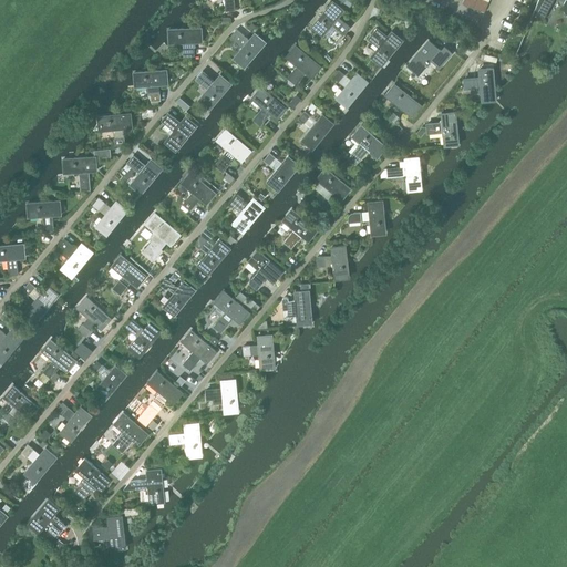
[(225,0),(226,10),(235,10),(234,0),(225,0)]
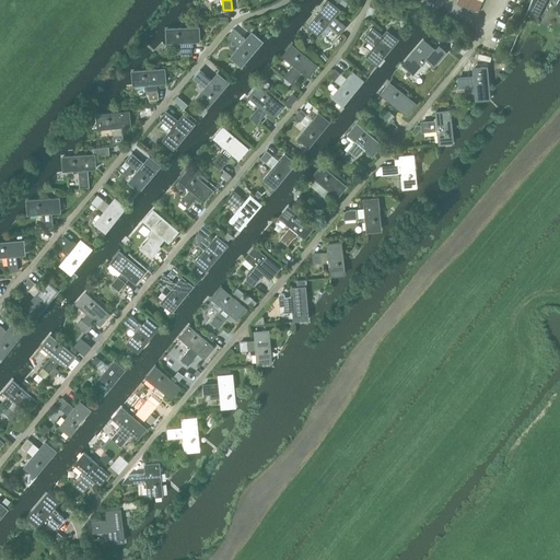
[(527,15),(536,20),(546,0),(556,0),(557,0),(557,2),(557,3),(557,4),(557,6),(557,7),(557,8),(557,9),(558,10),(558,11),(559,12),(559,0),(531,0),(525,15),(526,13),(528,14),(527,15)]
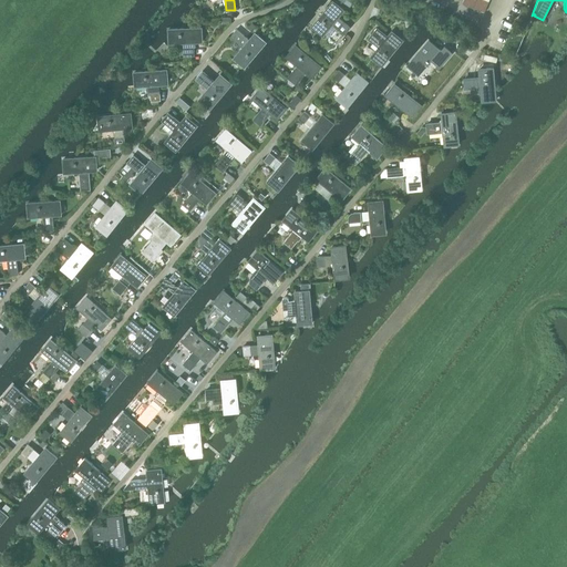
[(475,2),(473,7),(484,11),(486,7),(475,2)]
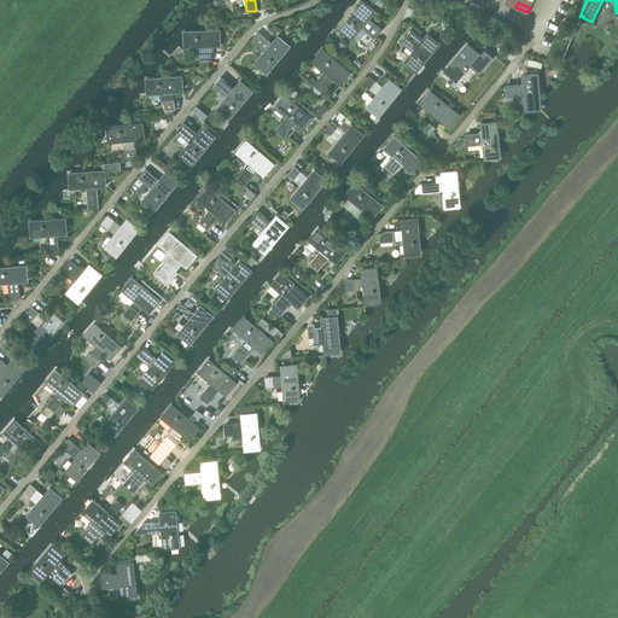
[(356,5),(333,33),(348,44),(369,16),(356,5)]
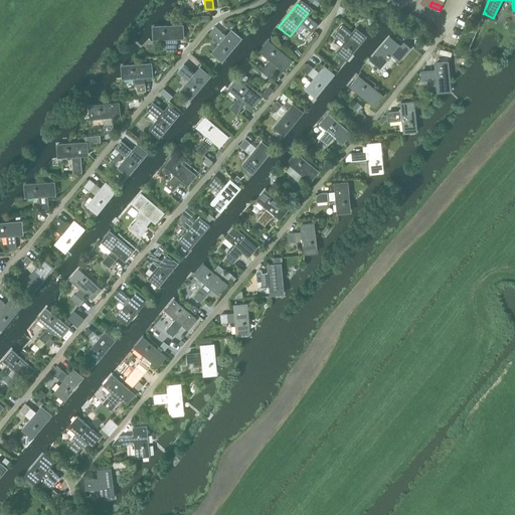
[(307,15),(302,22),(303,23),(313,31),(318,25),(308,16),(307,15)]
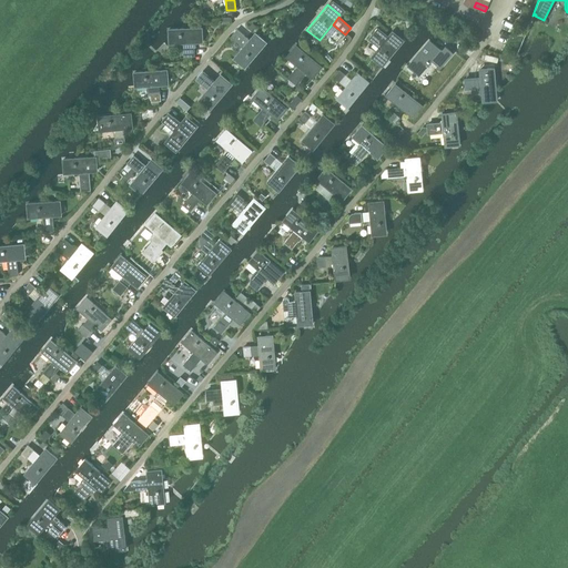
[(203,28),(169,30),(170,43),(204,41),(203,28)]
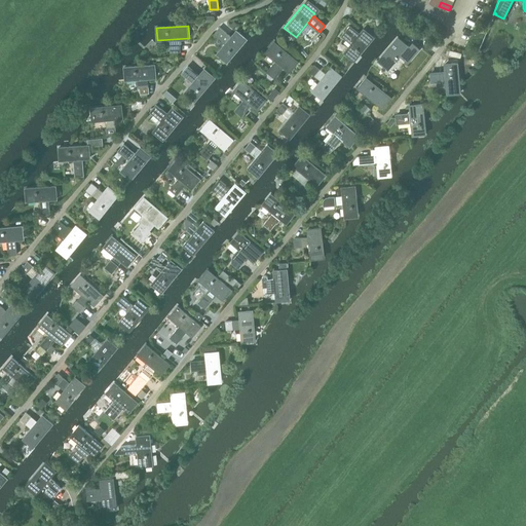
[(349,26),(341,36),(350,43),(351,43),(360,33),(359,33),(349,26)]
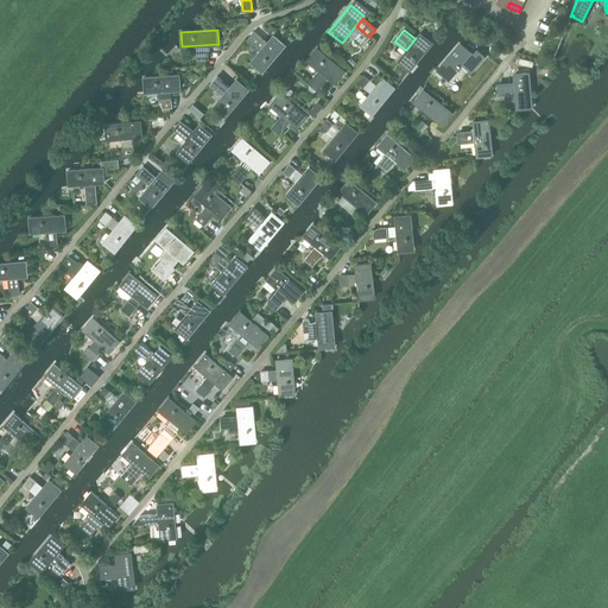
[(254,31),(247,39),(260,50),(261,50),(267,43),(266,42),(254,31)]
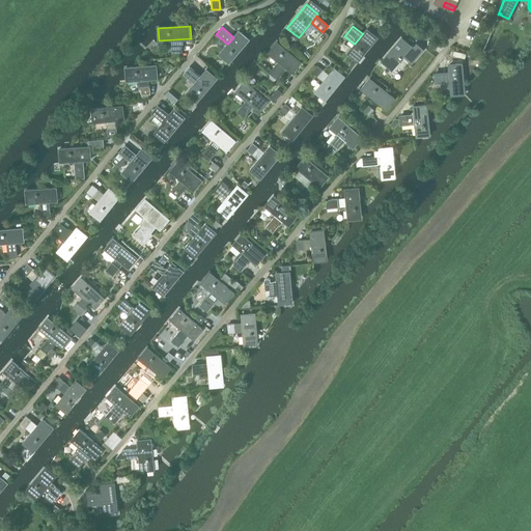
[(345,54),(358,64),(380,39),(367,29),(345,54)]
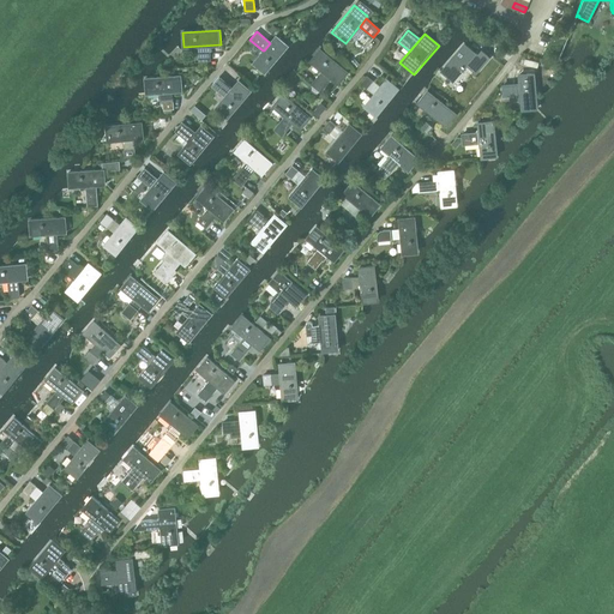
[(254,66),(269,79),(293,50),(278,37),(254,66)]
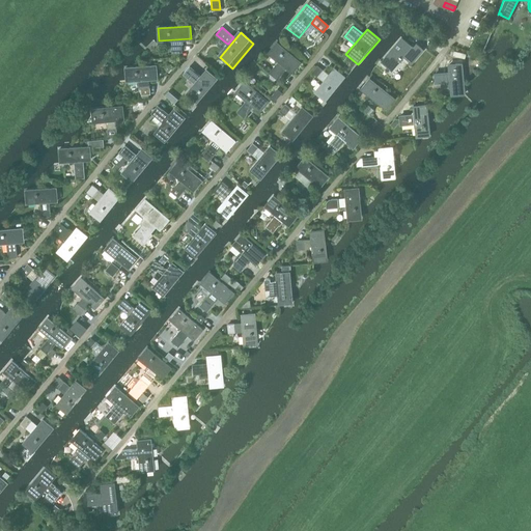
[(400,38),(378,66),(388,75),(411,47),(400,38)]
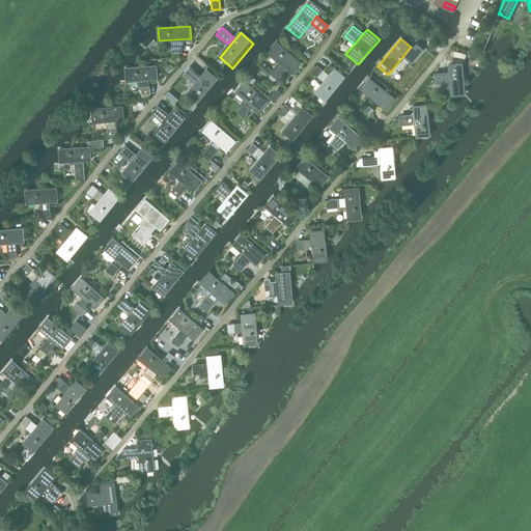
[(180,39),(171,39),(171,42),(172,53),(182,52),(182,40),(180,39)]
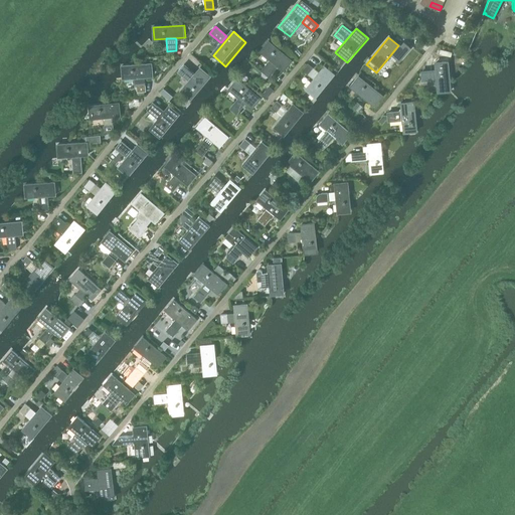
[(291,60),(269,41),(261,50),(283,69),(291,60)]
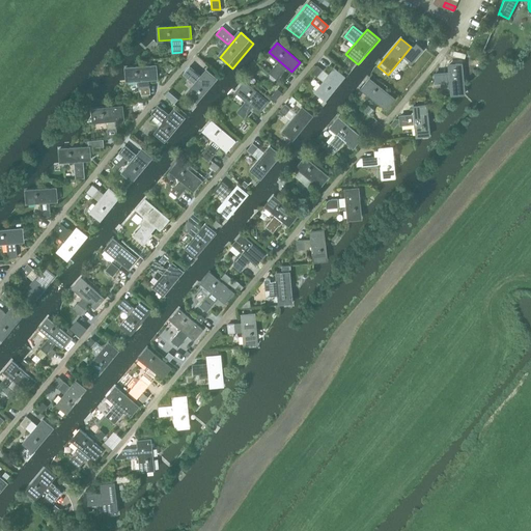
[(412,47),(403,56),(410,61),(409,63),(411,64),(423,50),(416,44),(413,47),(413,48),(412,47)]
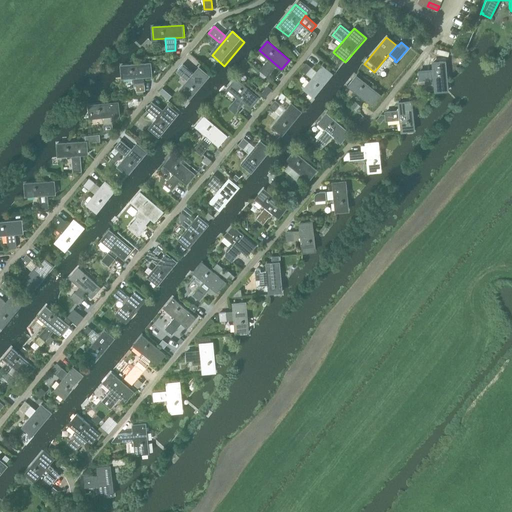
[(442,48),(433,49),(434,59),(442,58),(442,48)]
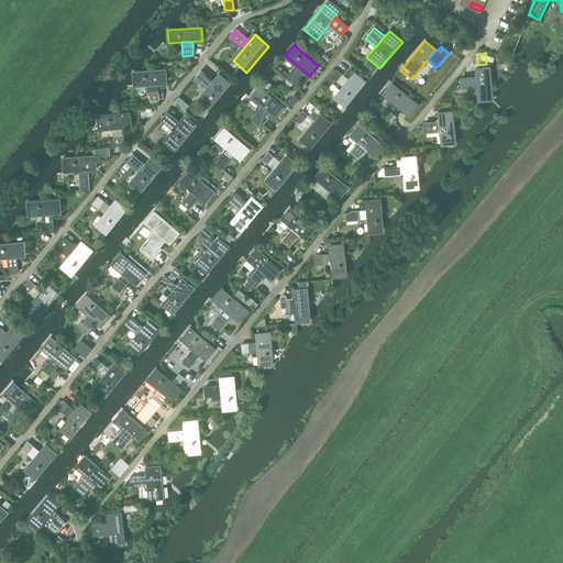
[(295,66),(286,77),(294,84),(302,73),(304,72),(296,65),(295,66)]
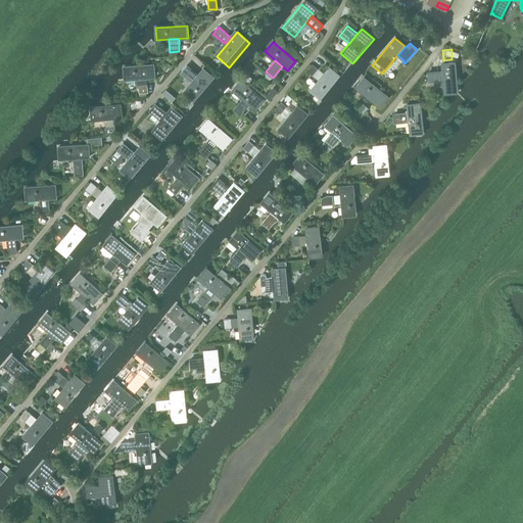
[(168,62),(162,68),(167,72),(172,66),(168,62)]
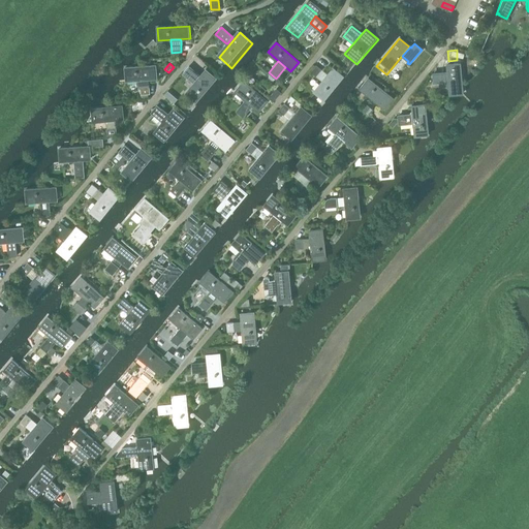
[(156,64),(124,67),(126,80),(158,78),(156,64)]
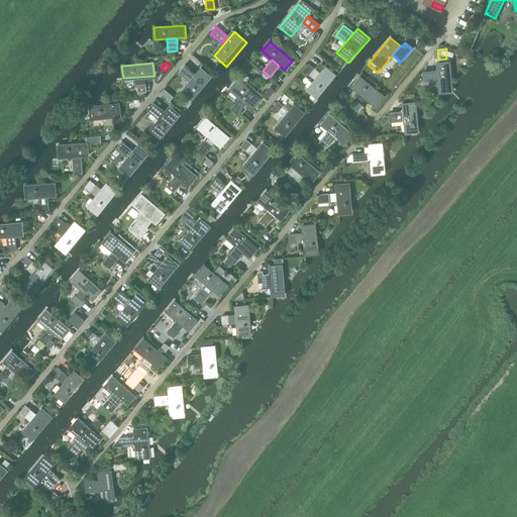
[(309,64),(304,70),(308,74),(314,68),(309,64)]
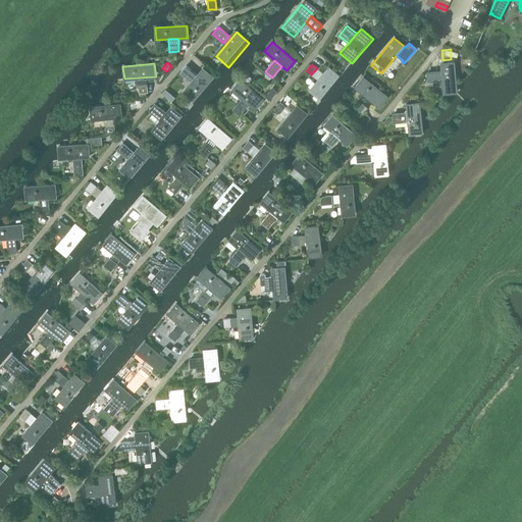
[(191,82),(198,74),(186,65),(179,72),(191,82)]
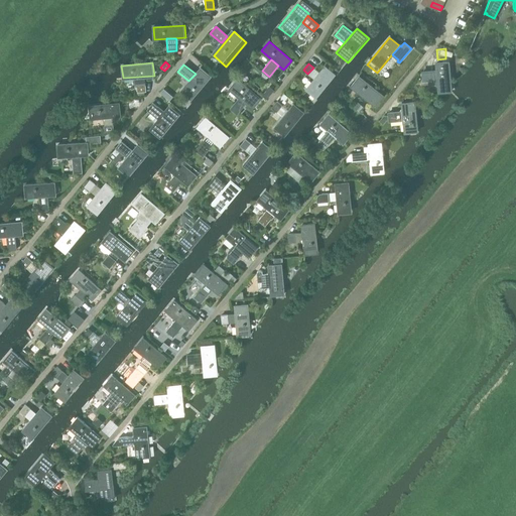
[(303,90),(316,101),(337,77),(324,66),(303,90)]
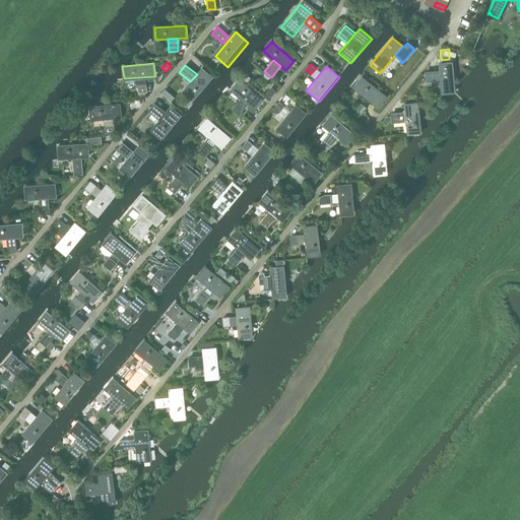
[(440,83),(441,83),(440,71),(439,71),(426,72),(426,80),(432,80),(433,84),(440,83)]
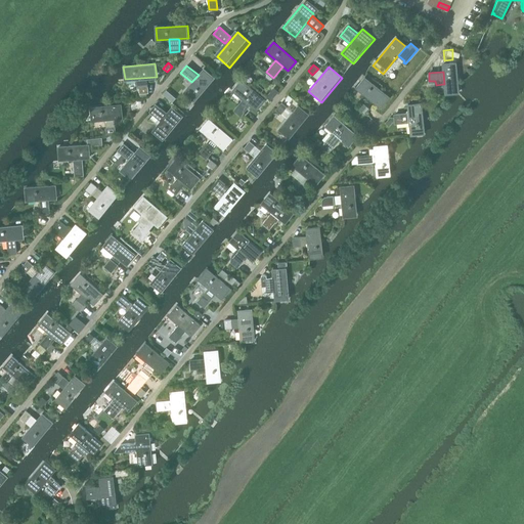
[(182,97),(195,107),(216,83),(204,73),(182,97)]
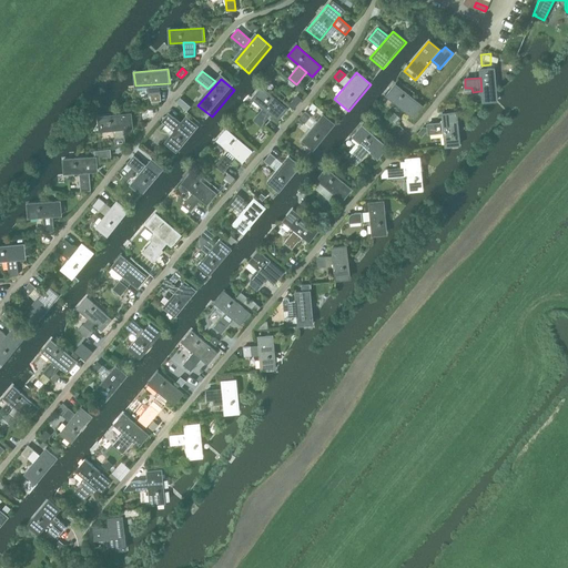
[(159,84),(150,85),(151,94),(152,101),(159,101),(161,100),(160,93),(159,84)]
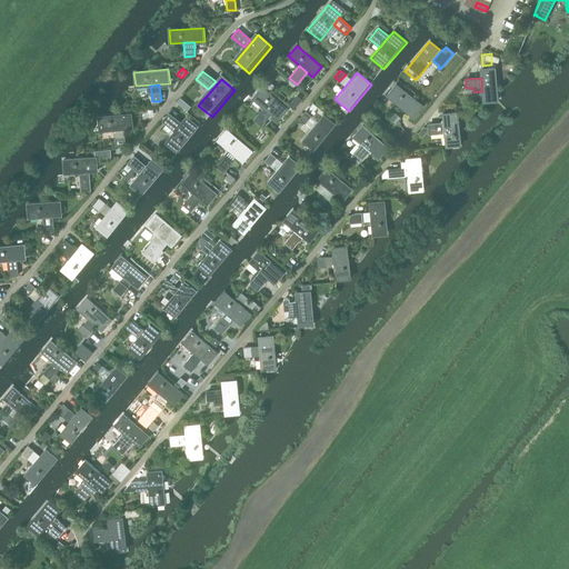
[(397,85),(385,98),(407,118),(419,105),(397,85)]
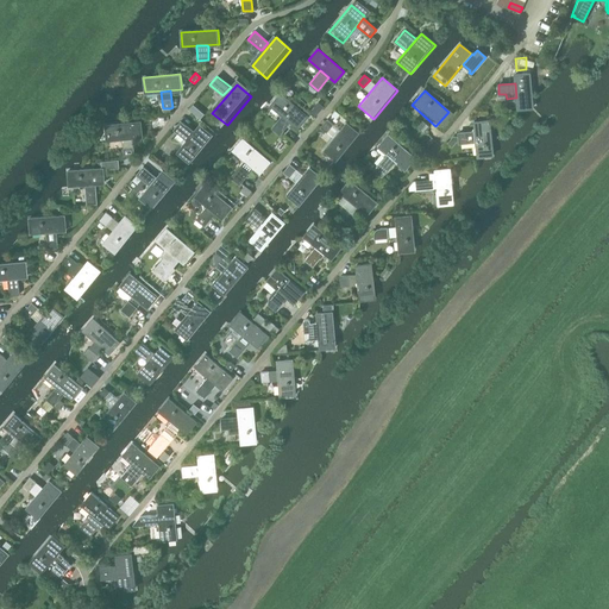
[(281,95),(272,107),(297,126),(307,115),(281,95)]
